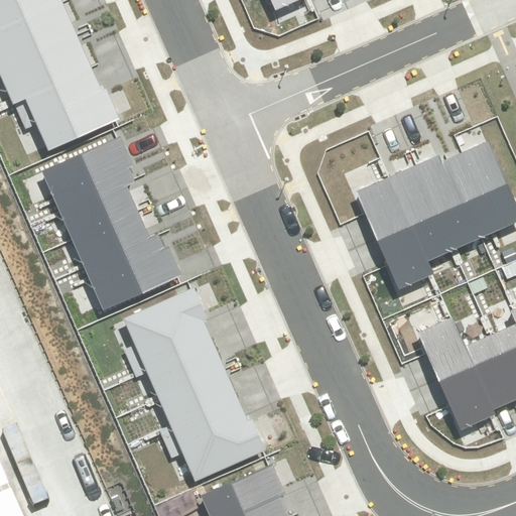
[(0,0),(0,30),(62,4),(60,0),(0,0)]
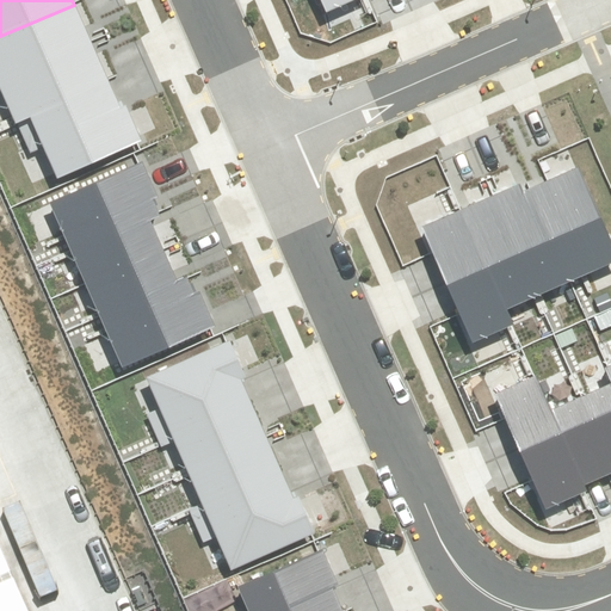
[(353,0),(320,0),(326,12),(353,0)]
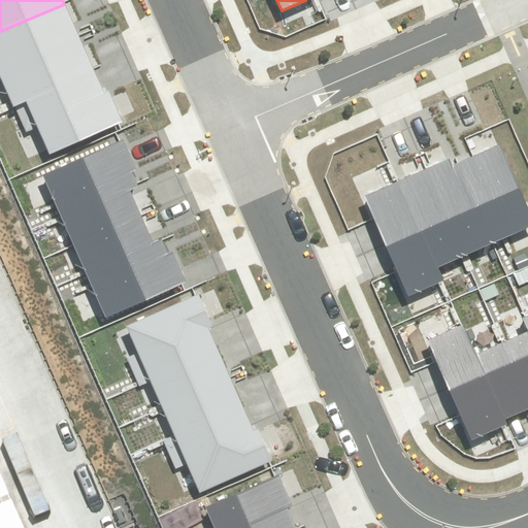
[(0,31),(0,69),(78,36),(64,4),(0,31)]
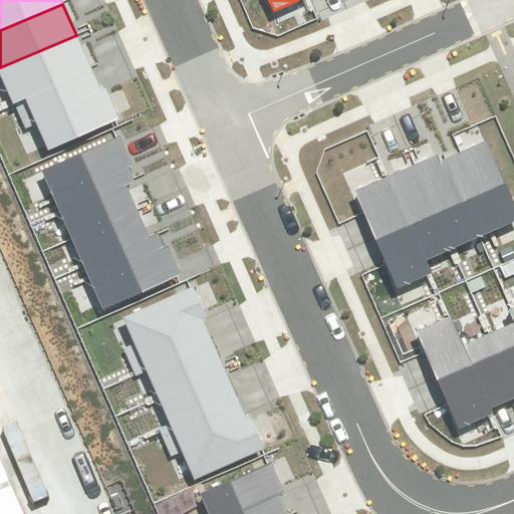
[(0,71),(13,100),(90,67),(76,35),(0,67),(0,71)]
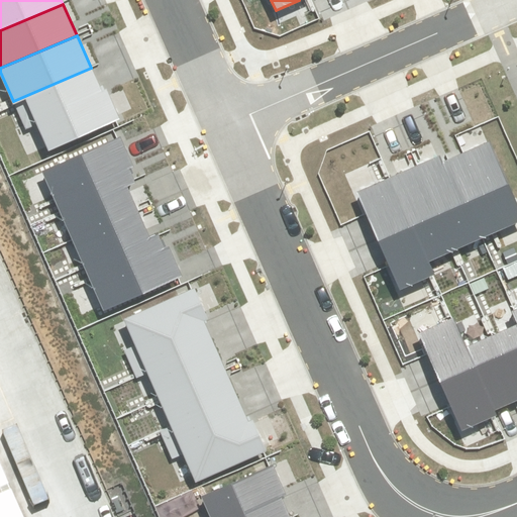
[(36,125),(47,151),(120,120),(106,89),(101,92),(91,68),(13,101),(25,130),(36,125)]
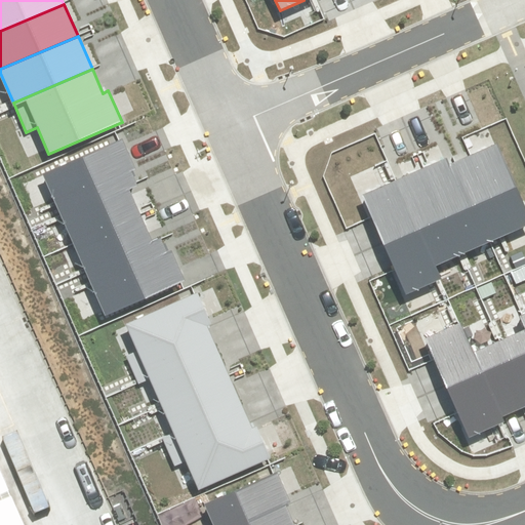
[(43,173),(62,214),(128,186),(135,183),(130,171),(135,169),(123,139),(43,173)]
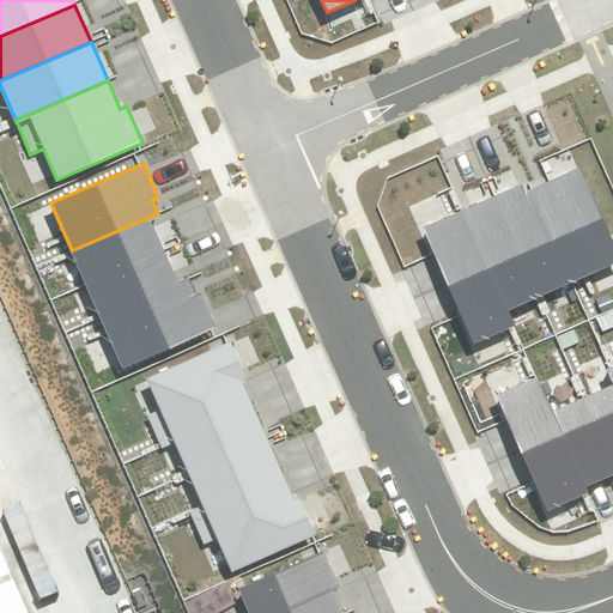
[(550,182),(532,189),(572,283),(612,265),(612,243),(580,169),(550,182)]
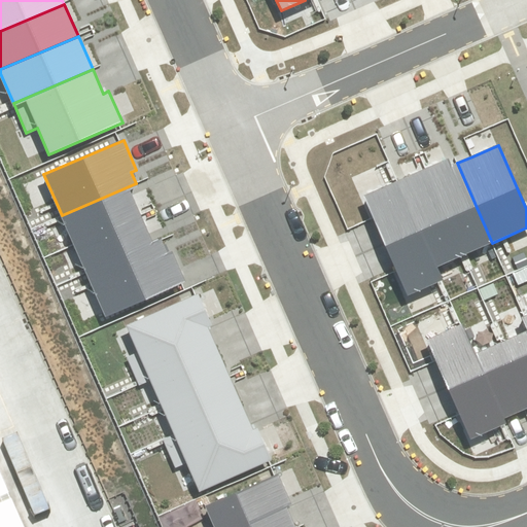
[(450,159),(426,169),(464,255),(492,243),(457,163),(452,165),(450,159)]
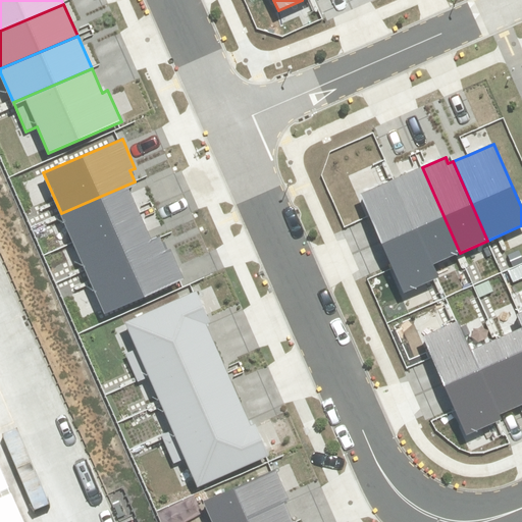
[(422,167),(396,178),(417,228),(433,264),(460,253),(422,167)]
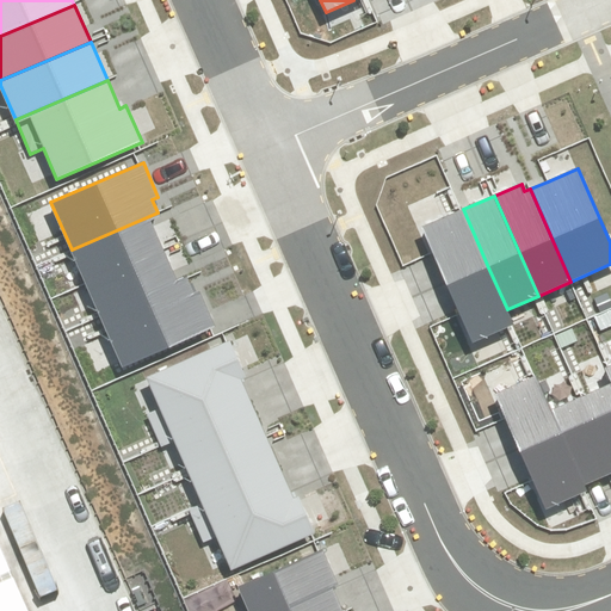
[(433,252),(448,285),(488,267),(463,209),(423,227),(433,252)]
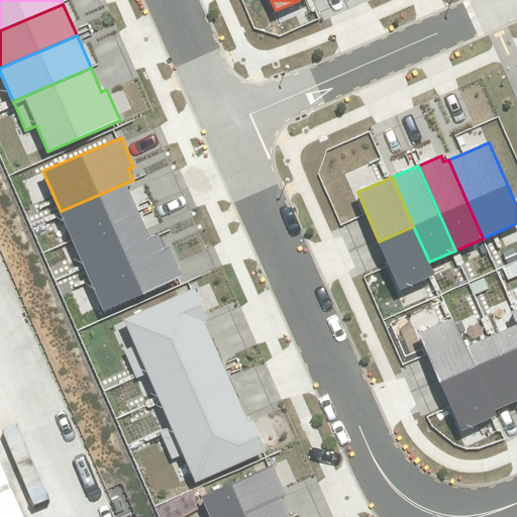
[(126,183),(61,211),(72,238),(137,210),(126,183)]
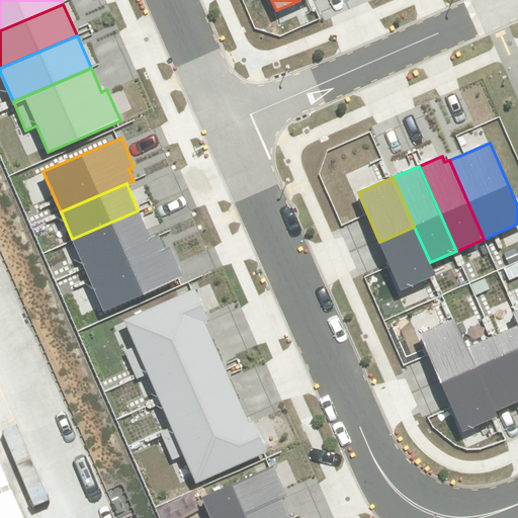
[(138,210),(72,239),(84,266),(150,239),(138,210)]
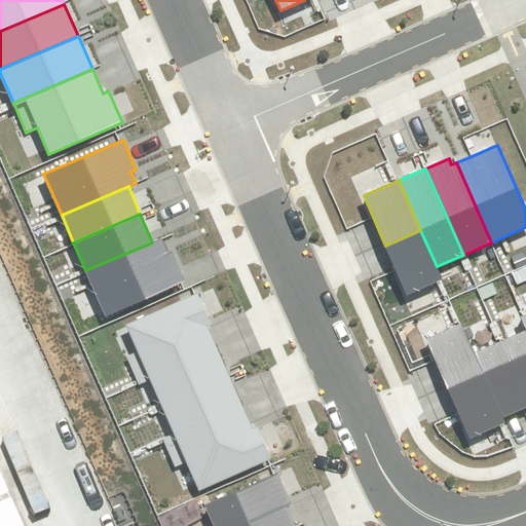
[(397,270),(407,295),(442,279),(437,266),(420,230),(385,246),(397,270)]
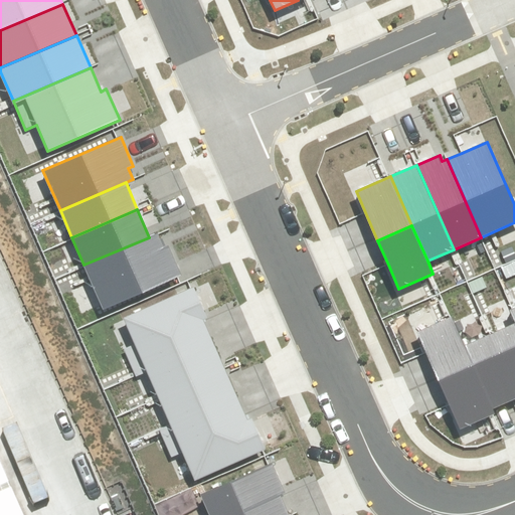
[(149,237),(83,265),(103,309),(182,276),(168,244),(162,246),(157,233),(149,237)]
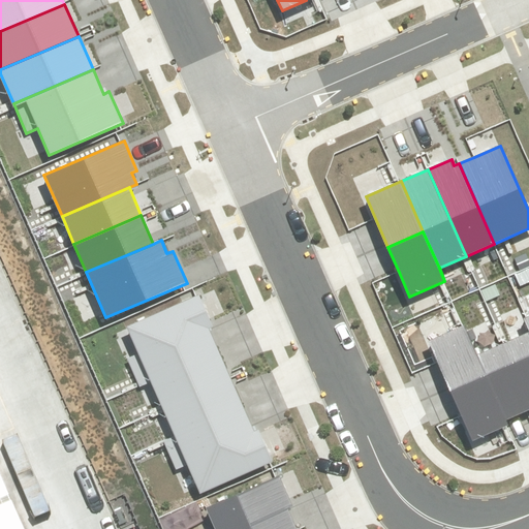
[(127,328),(152,382),(218,353),(209,331),(214,328),(199,296),(127,328)]
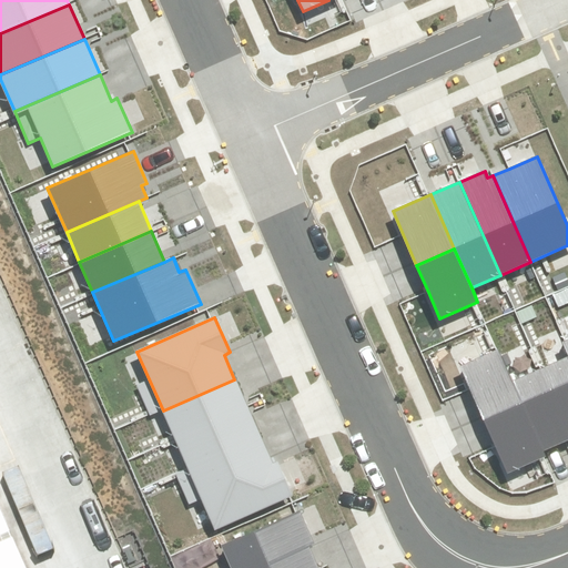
[(499,350),(460,366),(470,388),(484,421),(523,404),(513,382),(499,350)]
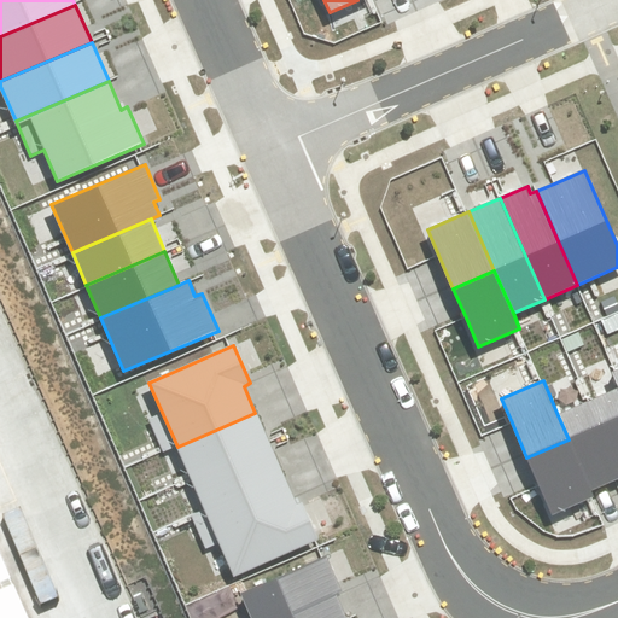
[(617,389),(589,401),(617,467),(617,389)]
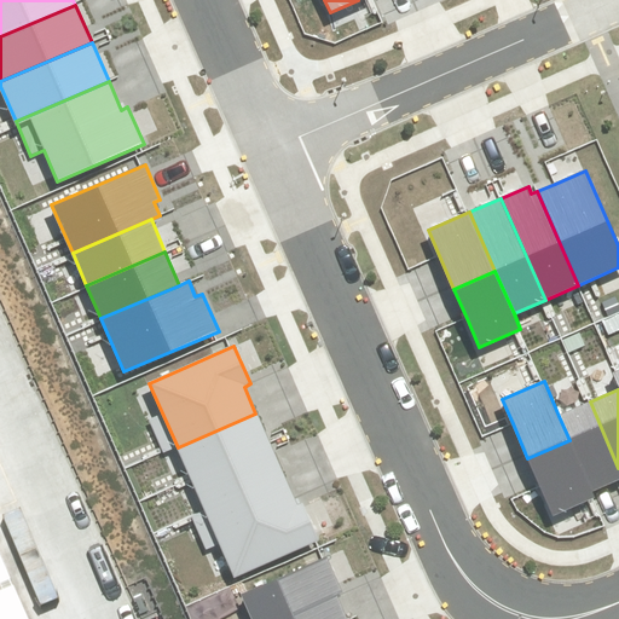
[(618,479),(618,468),(590,401),(559,416),(570,440),(593,492),(618,479)]
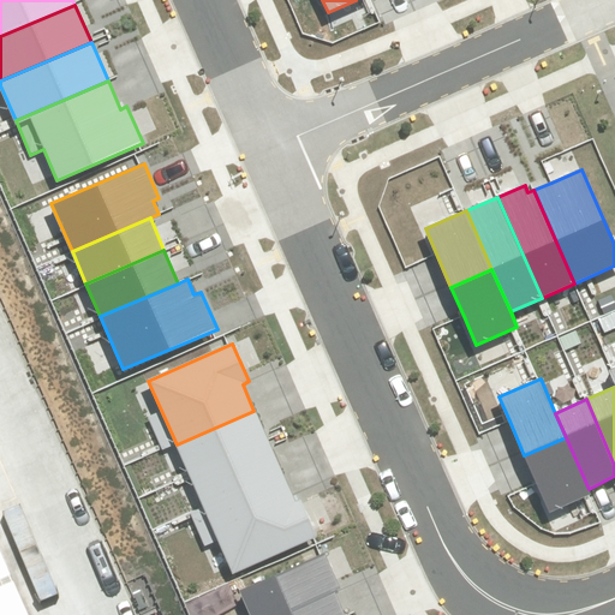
[(177,445),(193,483),(270,448),(254,411),(177,445)]
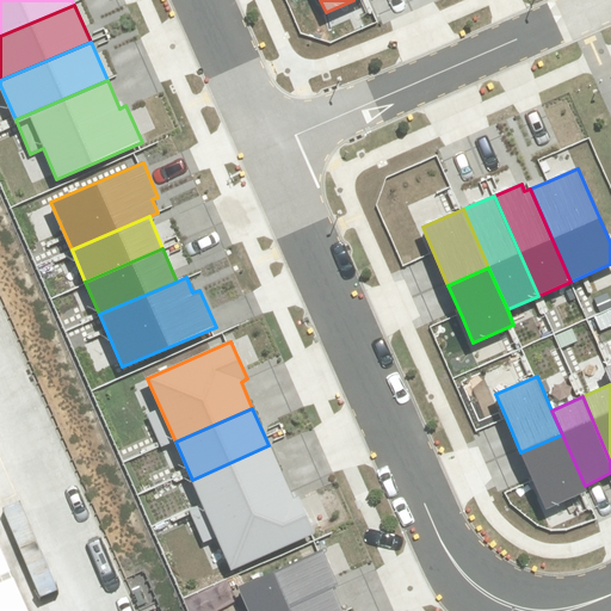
[(585,486),(562,434),(520,452),(532,480),(545,510),(587,492),(585,486)]
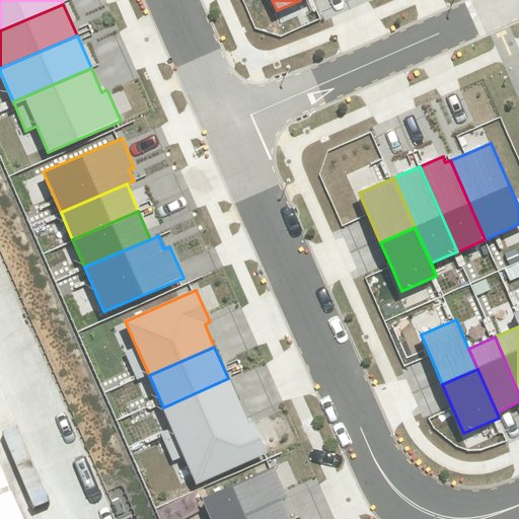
[(178,439),(242,411),(228,378),(163,408),(178,439)]
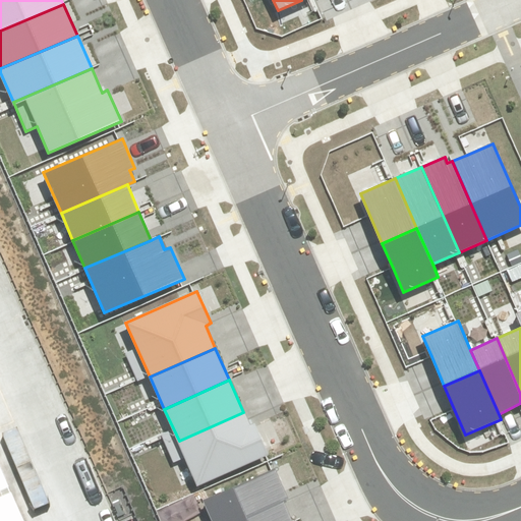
[(179,441),(199,484),(267,455),(253,426),(249,428),(243,412),(179,441)]
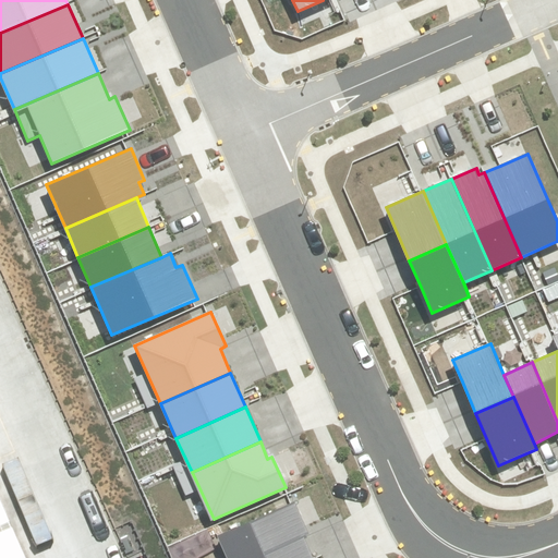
[(0,557),(29,557),(0,488),(0,557)]
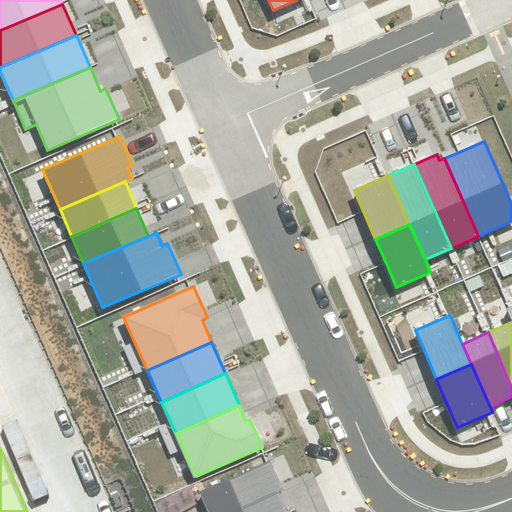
[(199,493),(206,511),(285,511),(278,494),(283,492),(270,462),(199,493)]
